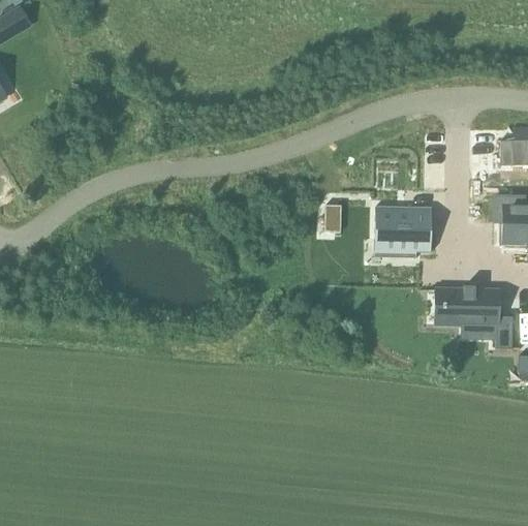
[(527,138),(501,140),(501,165),(527,164),(527,138)]
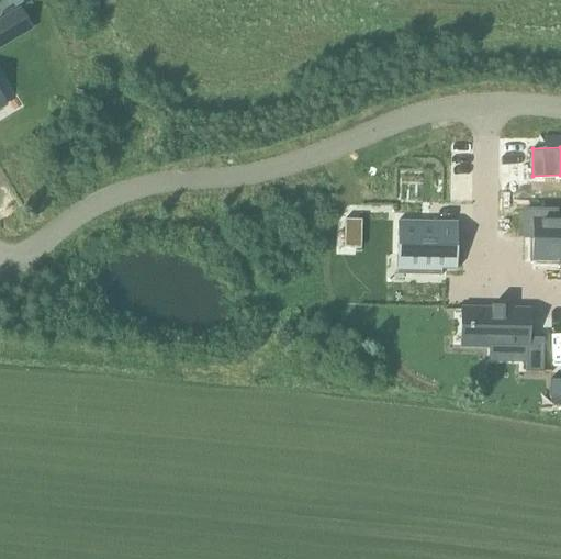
[(362,246),(363,217),(346,216),(345,245),(362,246)]
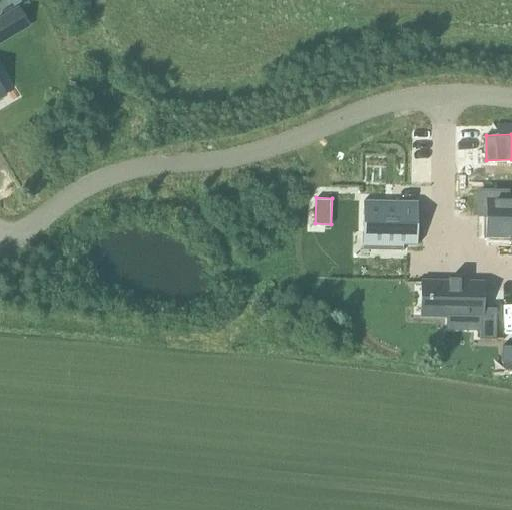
[(365,198),(364,230),(373,230),(373,243),(403,243),(402,249),(404,249),(404,243),(418,243),(419,200),(365,198)]
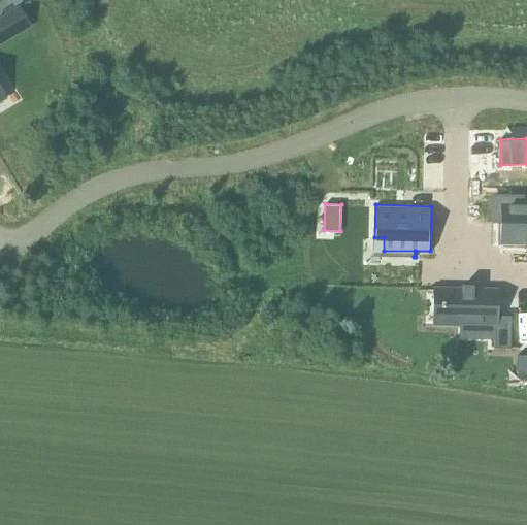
[(526,204),(503,204),(503,243),(526,243),(526,204)]
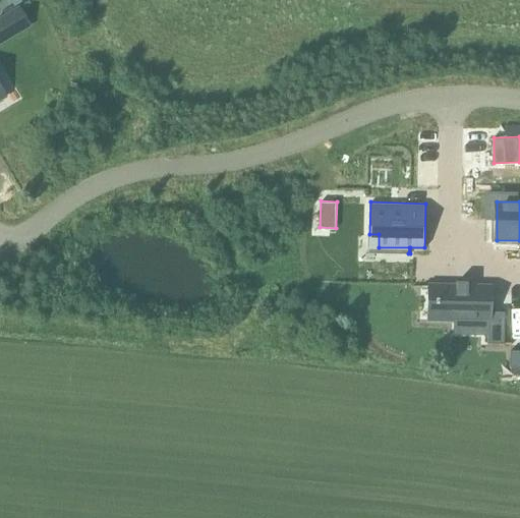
[(428,281),(427,321),(454,322),(454,320),(488,320),(488,343),(505,343),(506,310),(493,310),(494,283),(428,281)]
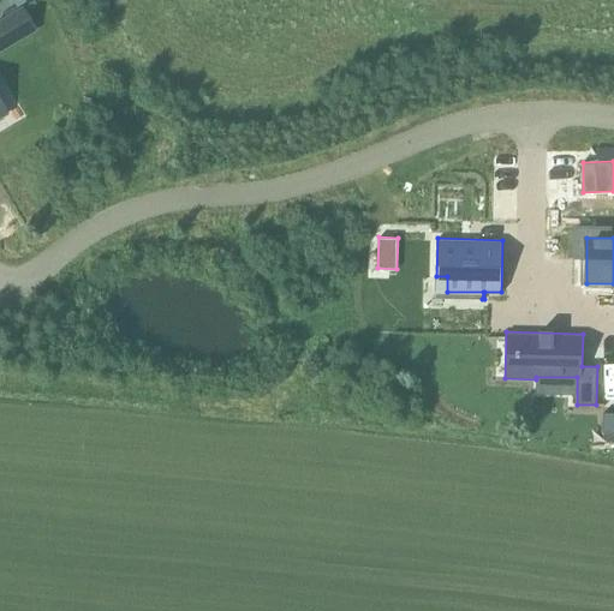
[(613,412),(603,412),(603,431),(613,431),(613,412)]
